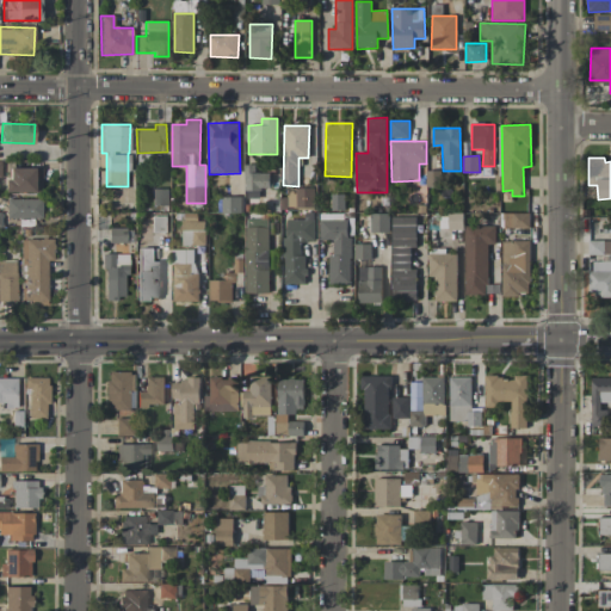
[(254,173),(254,165),(245,165),(244,197),(260,198),(260,187),(270,189),(271,173),(254,173)]
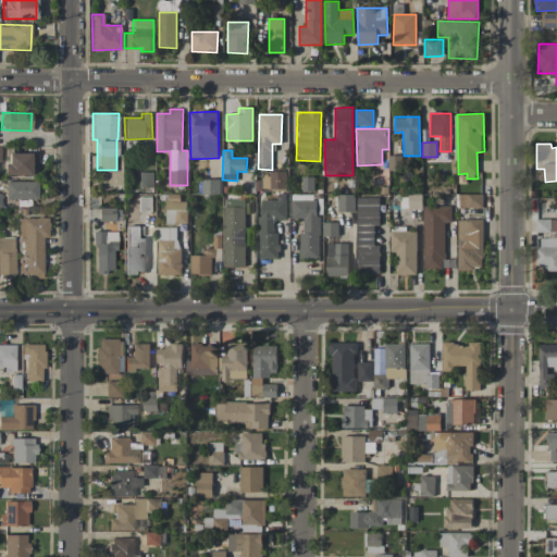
[(37,176),(38,153),(9,152),(8,163),(4,163),(3,175),(37,176)]
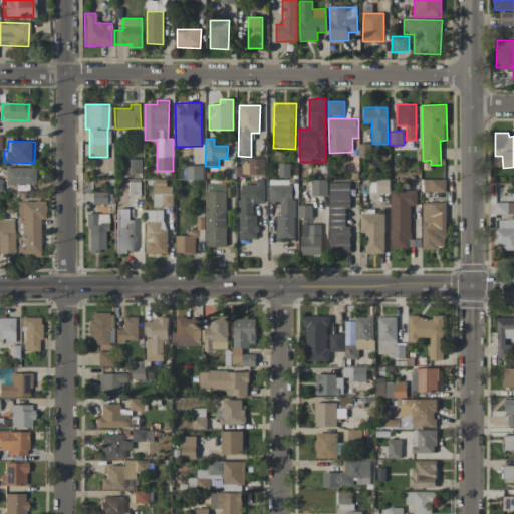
[(369,144),(359,144),(358,157),(369,158),(369,144)]
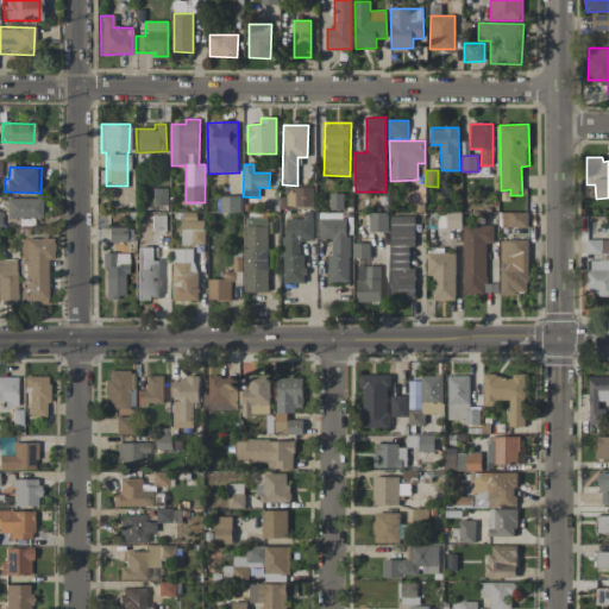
[(314,188),(286,187),(286,206),(313,207),(314,188)]
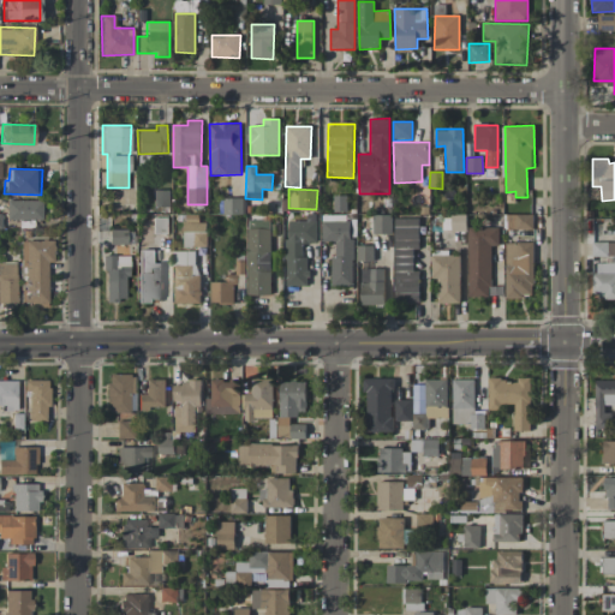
[(153,207),(171,208),(171,190),(153,190),(153,207)]
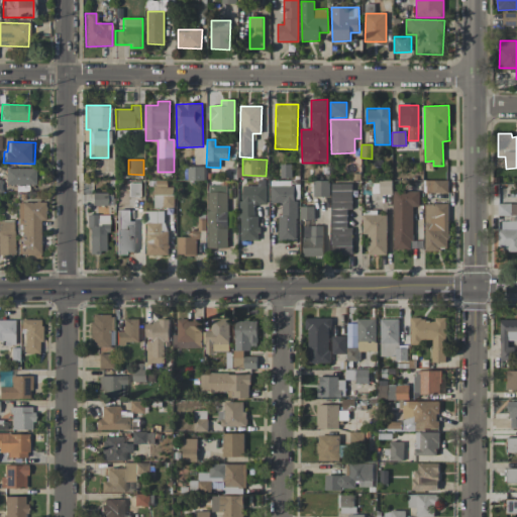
[(291,164),(281,165),(281,178),(291,178),(291,164)]
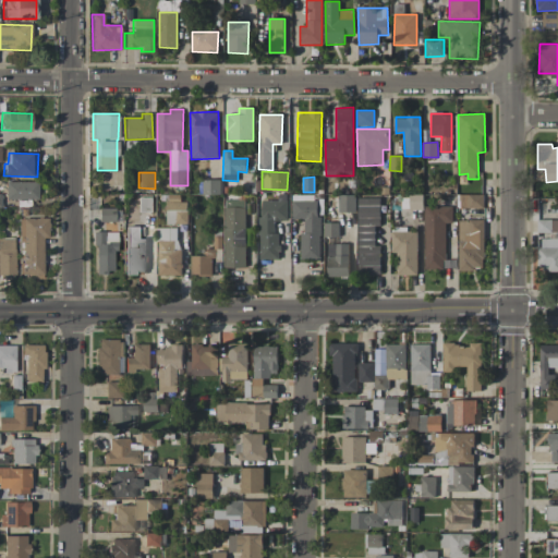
[(221,180),(203,180),(203,194),(221,194),(221,180)]
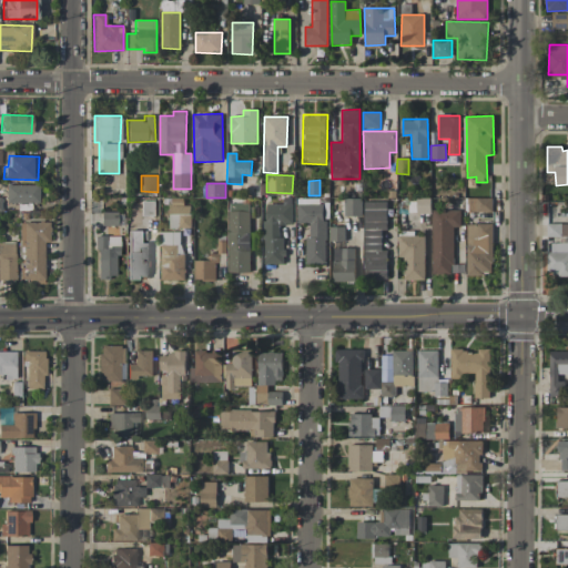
[(6,185),(6,204),(38,203),(38,185),(6,185)]
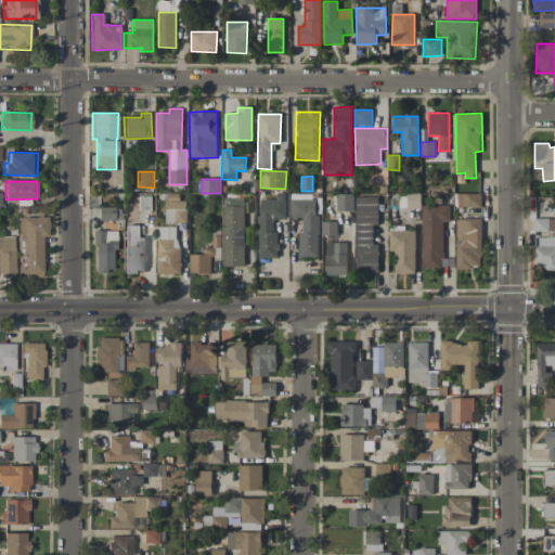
[(258,258),(278,258),(278,231),(273,231),(273,219),(286,219),(286,193),(276,193),(276,199),(258,199),(258,258)]
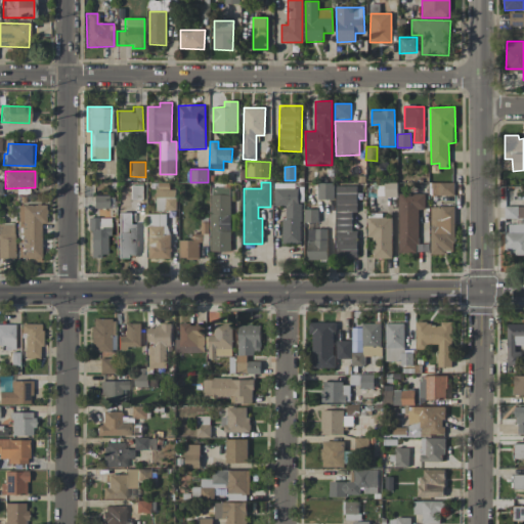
[(454,182),(433,182),(433,195),(454,195),(454,182)]
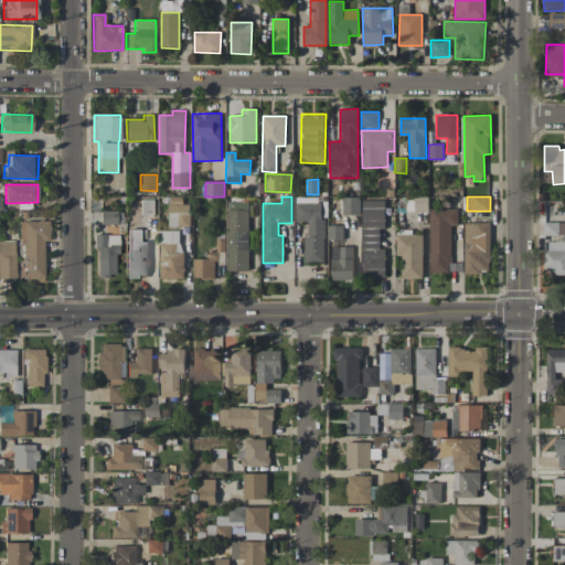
[(322,198),(296,198),(296,222),(306,222),(306,262),(322,262),(322,198)]
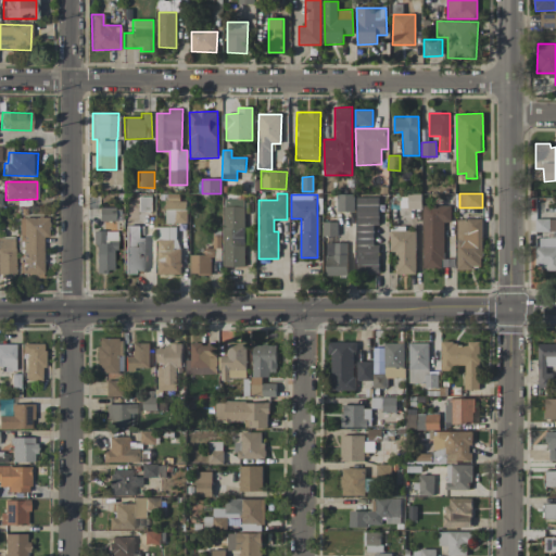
[(354,194),(338,194),(338,212),(354,212),(354,194)]
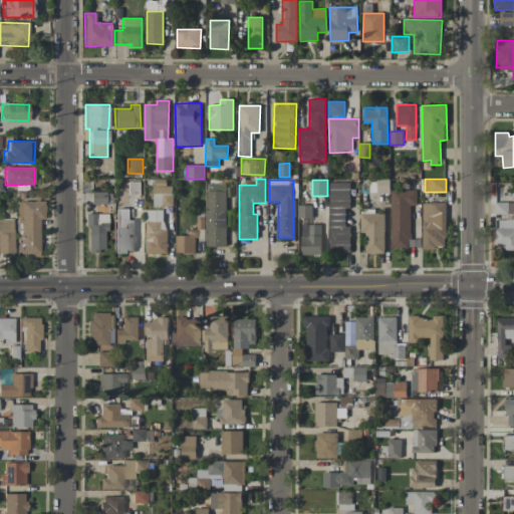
[(390,193),(390,180),(372,180),(371,192),(390,193)]
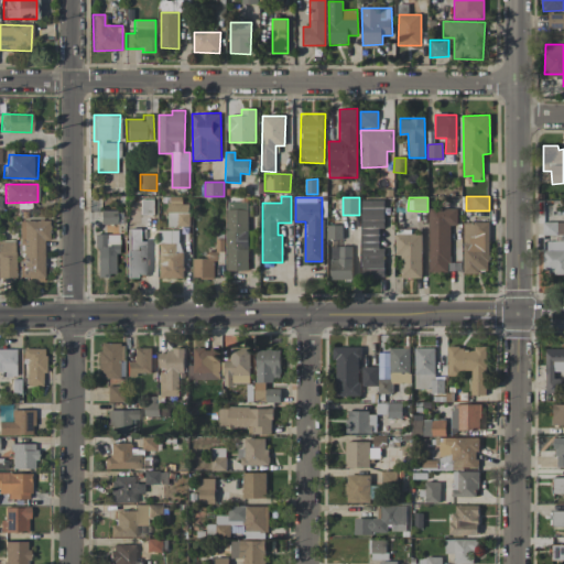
[(140,199),(140,214),(154,215),(154,201),(140,199)]
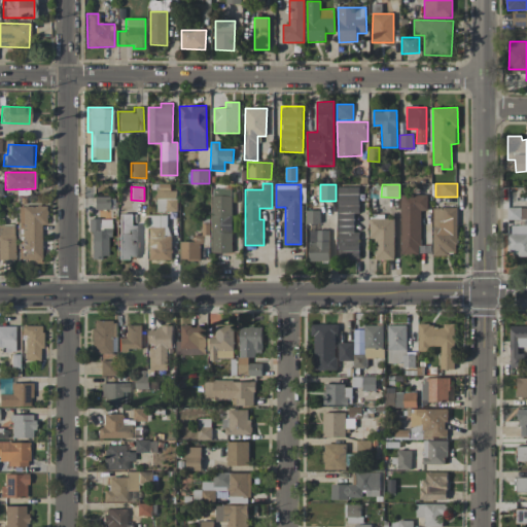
[(359,258),(359,233),(354,233),(354,214),(359,214),(359,187),(338,187),(338,258),(359,258)]
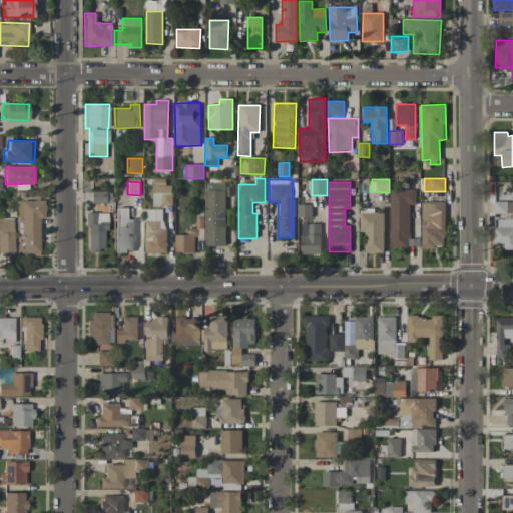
[(207,246),(226,245),(224,184),(205,184),(207,246)]
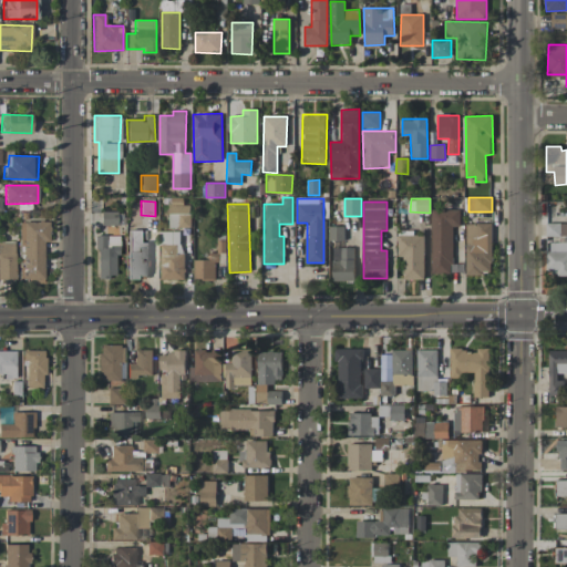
[(168,227),(189,228),(191,206),(171,205),(168,227)]
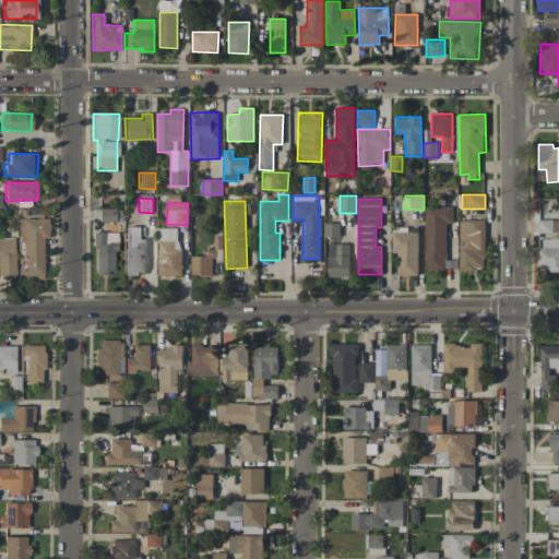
[(447,223),(453,223),(453,206),(425,206),(425,270),(445,270),(447,223)]
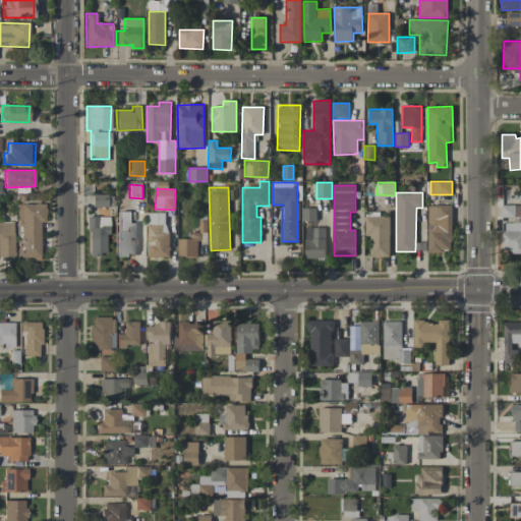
[(93,208),(112,208),(112,194),(93,194),(93,208)]
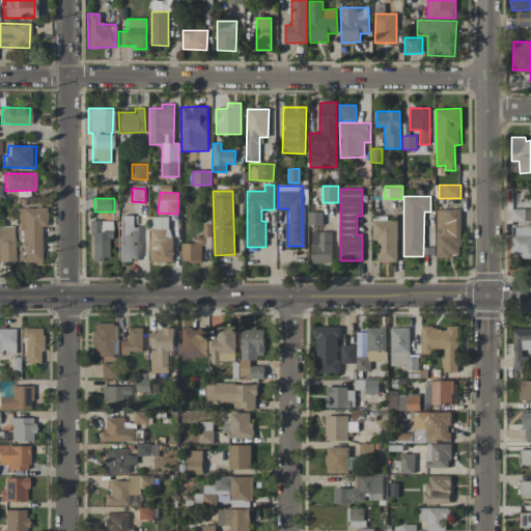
[(42,226),(46,226),(46,207),(20,207),(20,264),(40,264),(42,226)]
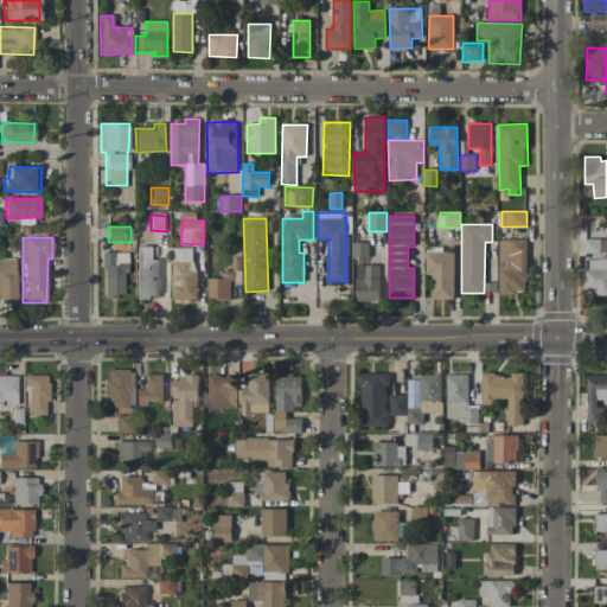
[(525,238),(498,240),(499,294),(526,293),(525,238)]
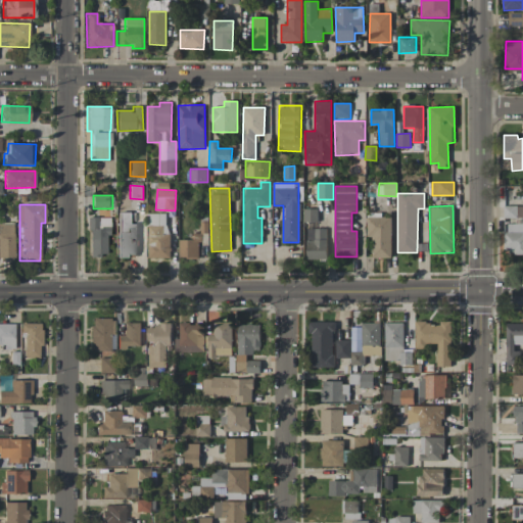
[(505,219),(522,217),(522,205),(504,206),(505,219)]
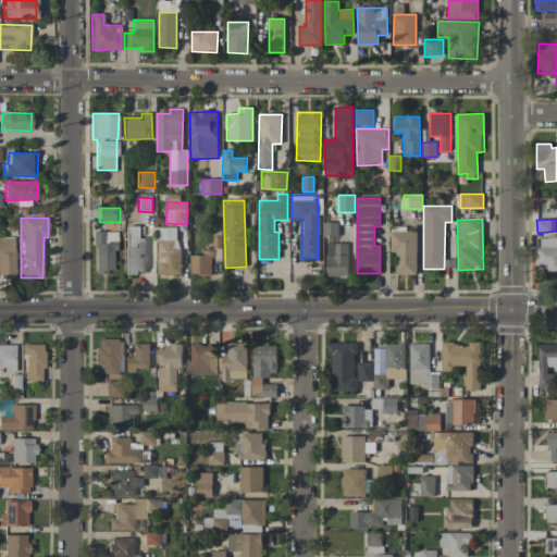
[(337,223),(324,223),(323,236),(337,236),(337,223)]
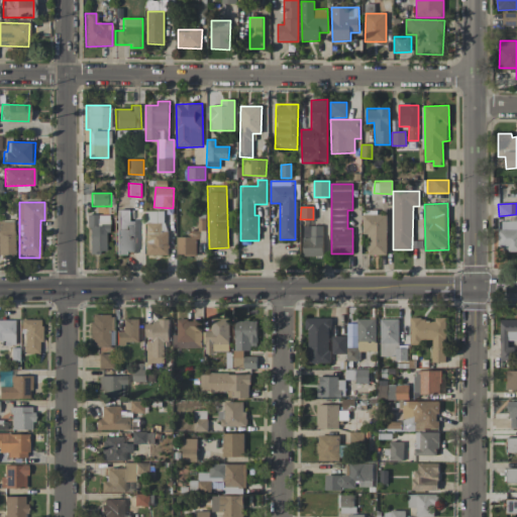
[(133,221),(127,221),(127,210),(115,210),(116,253),(134,252),(133,221)]
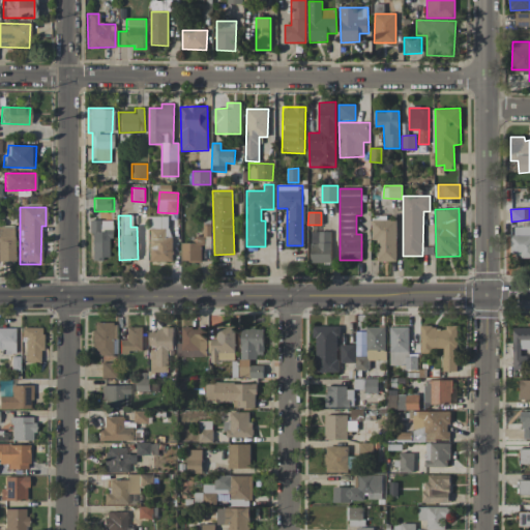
[(151,262),(173,261),(173,237),(168,237),(167,216),(150,216),(151,262)]
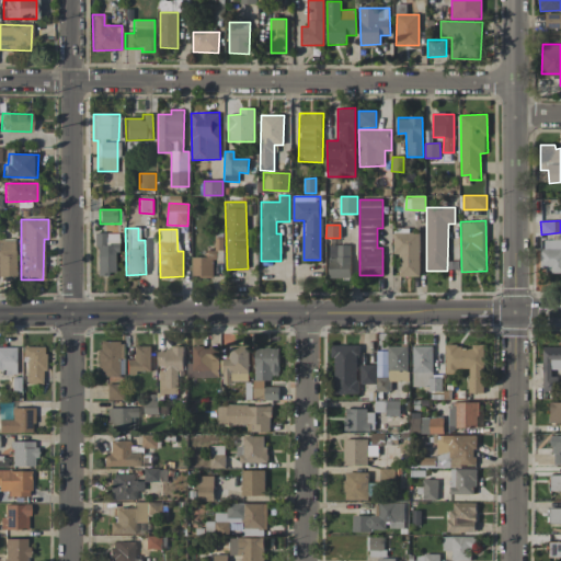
[(115,232),(94,233),(95,275),(116,274),(115,232)]
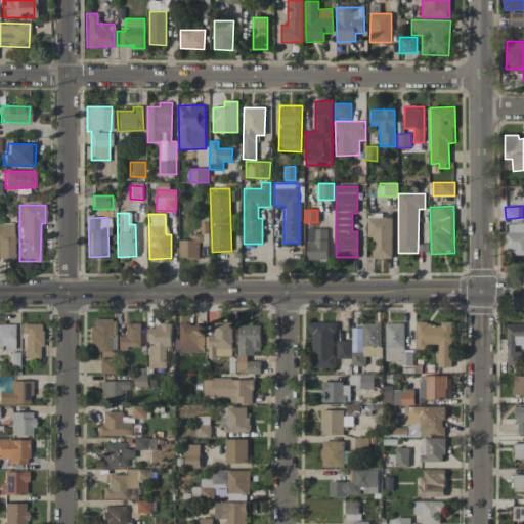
[(392,259),(392,217),(367,217),(367,238),(373,238),(373,259),(392,259)]
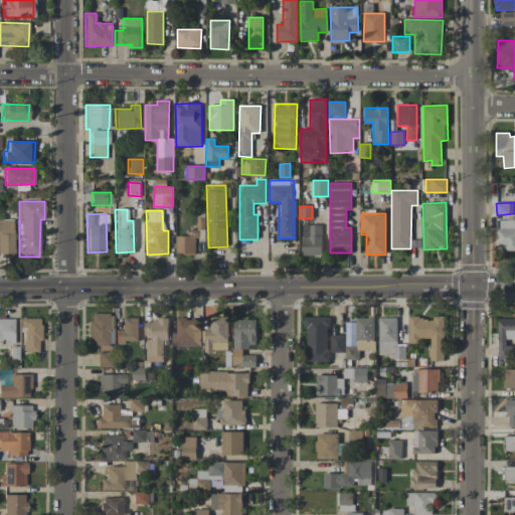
[(0,258),(13,258),(12,219),(0,219),(0,258)]
